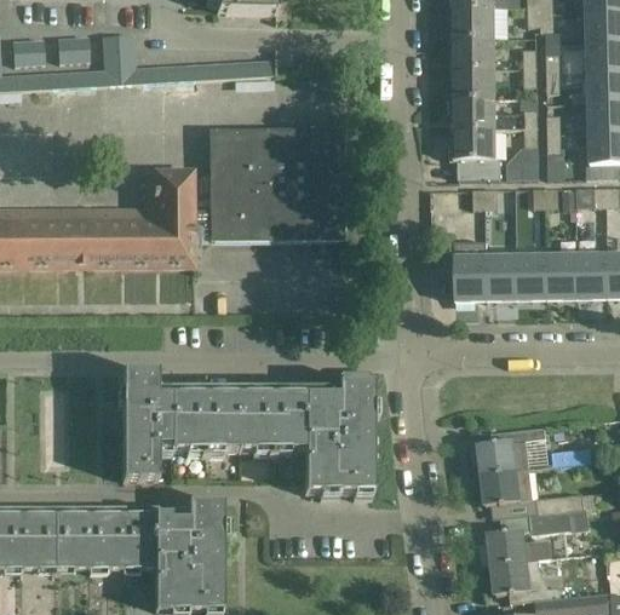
[(216,0),(216,13),(224,13),(268,15),(269,0),(276,0),(216,0)]
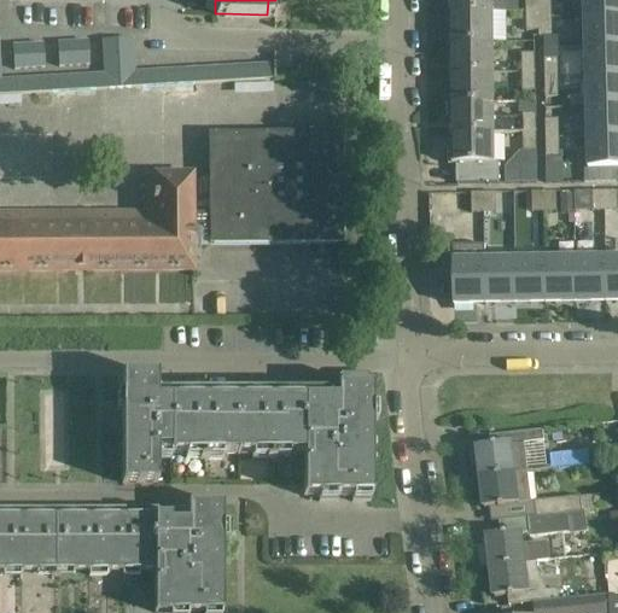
[(452,10),(495,9),(518,9),(518,0),(452,0),(452,10)]
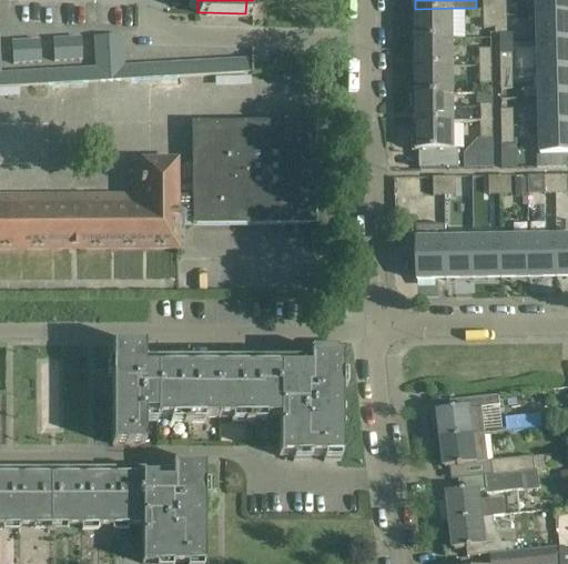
[(494,0),(495,7),(495,13),(508,13),(508,0),(494,0)]
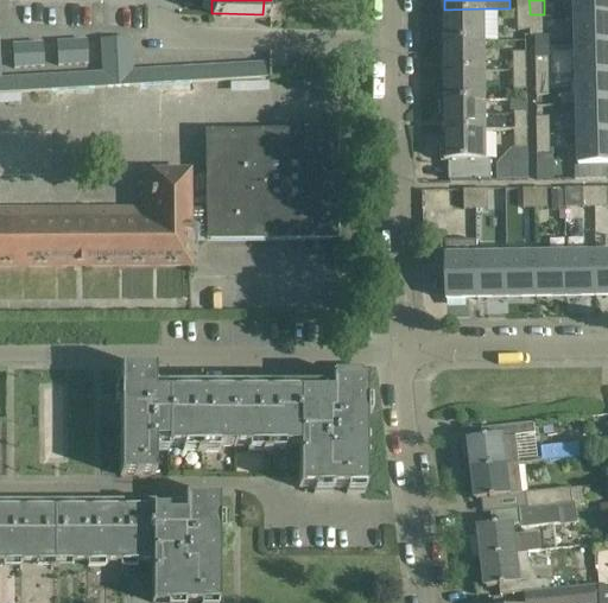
[(574,0),(575,13),(607,12),(607,0),(574,0)]
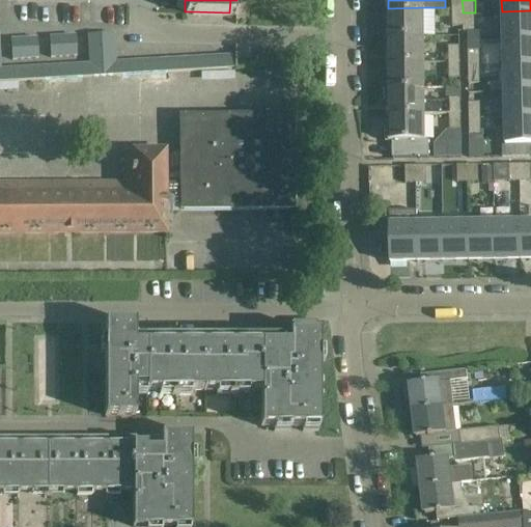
[(463,23),(463,12),(463,6),(453,7),(453,23),(463,23)]
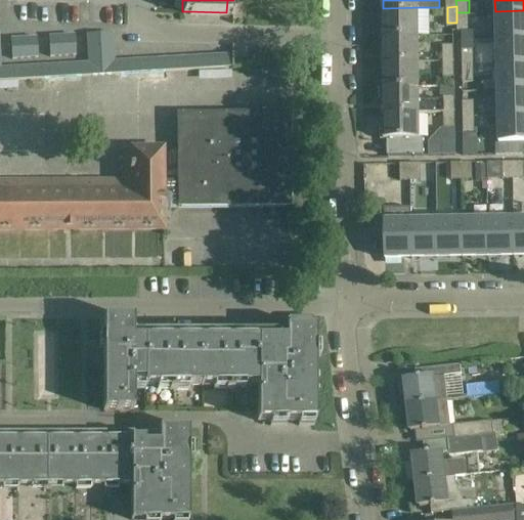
[(420,33),(420,7),(383,8),(383,16),(379,16),(379,33),(420,33)]
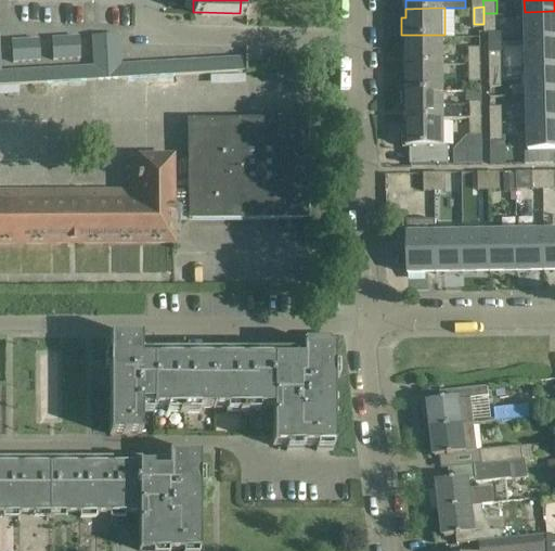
[(554,11),(525,12),(525,39),(554,38),(554,11)]
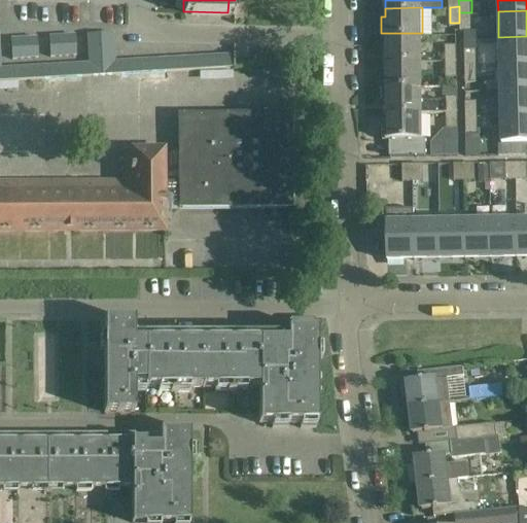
[(471,12),(459,12),(459,23),(461,23),(461,28),(472,28),(471,12)]
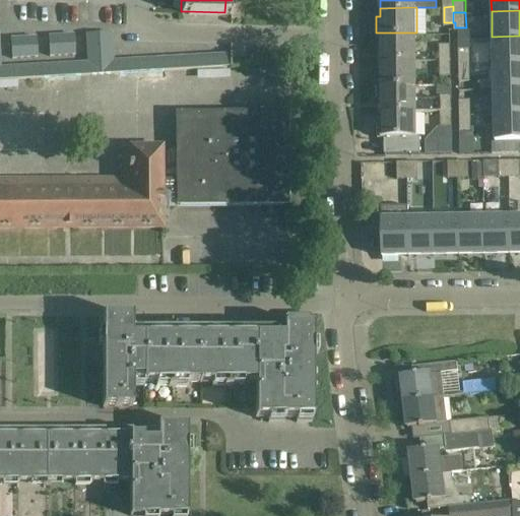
[(380,58),(416,58),(416,33),(376,33),(376,50),(380,49),(380,58)]
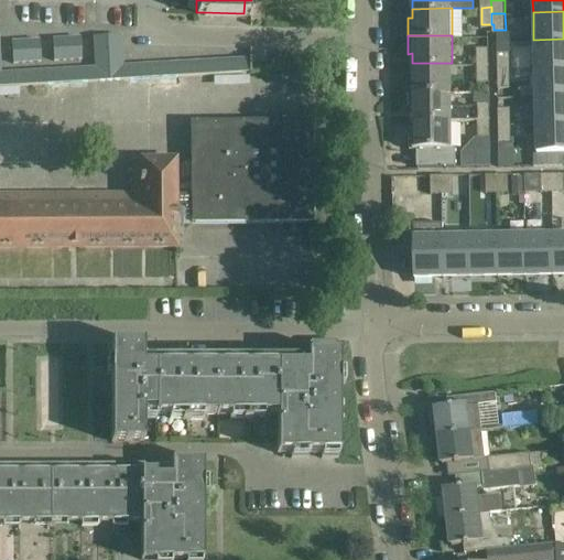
[(563,39),(533,40),(534,67),(563,66),(563,39)]
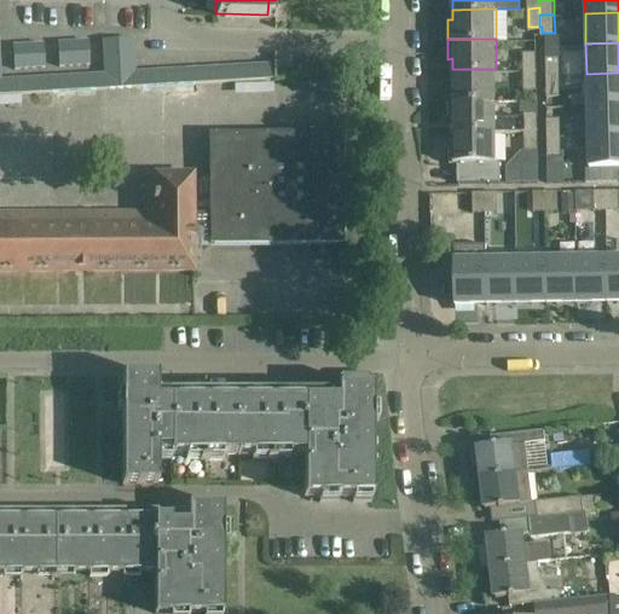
[(79,63),(77,47),(73,47),(68,48),(69,63),(79,63)]
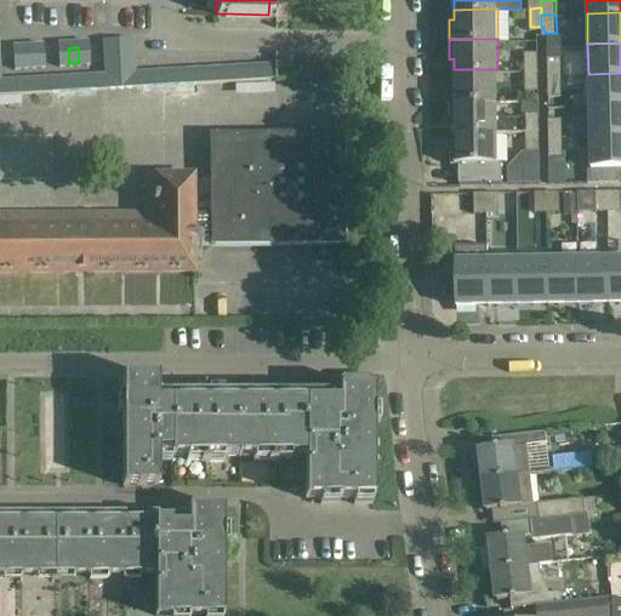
[(79,63),(89,62),(89,47),(78,47),(79,63)]
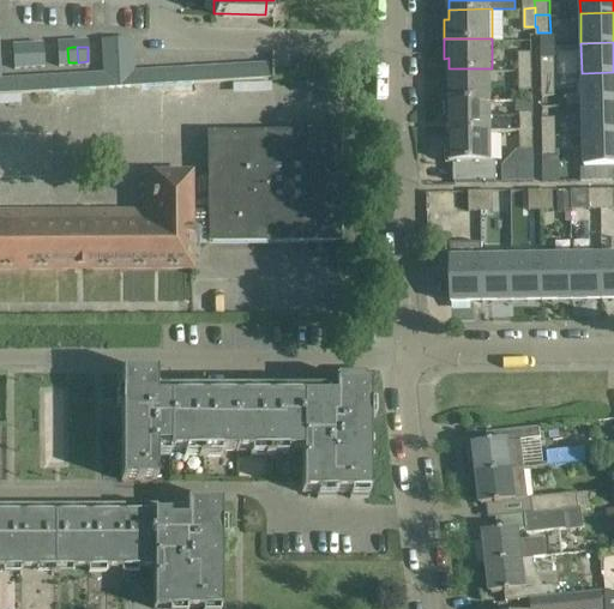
[(68,62),(67,48),(58,48),(58,62),(68,62)]
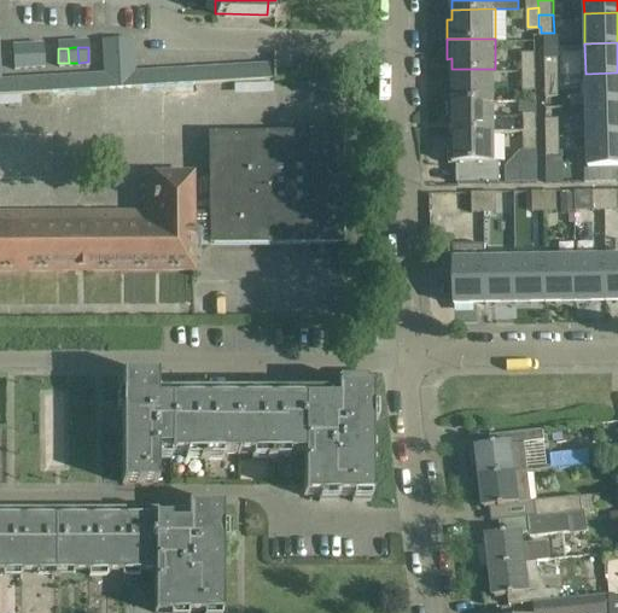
[(33,65),(33,50),(28,50),(23,51),(24,65),(33,65)]
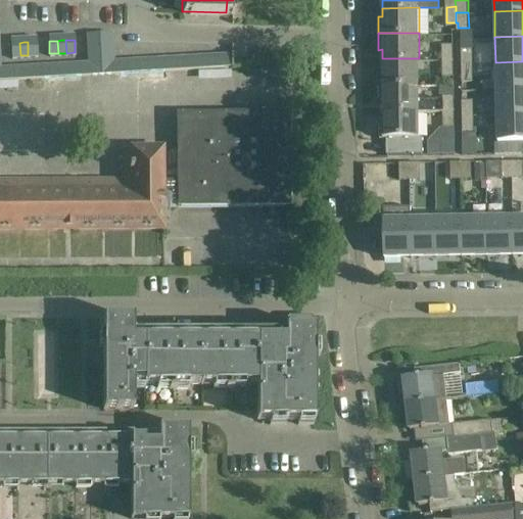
[(28,55),(37,54),(37,42),(28,42),(28,55)]
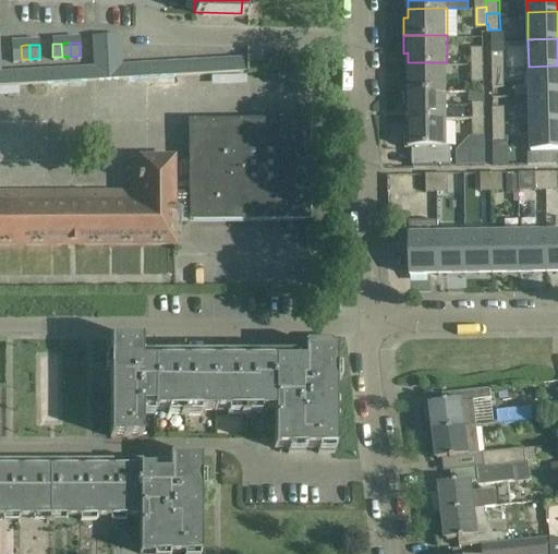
[(471,45),(472,61),(483,61),(483,45),(471,45)]
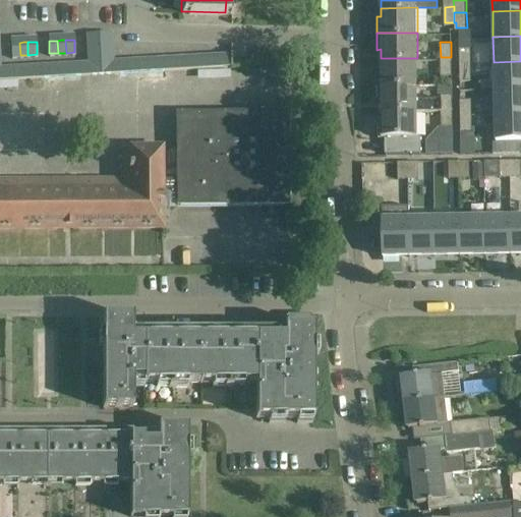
[(20,55),(19,43),(10,43),(11,56),(20,55)]
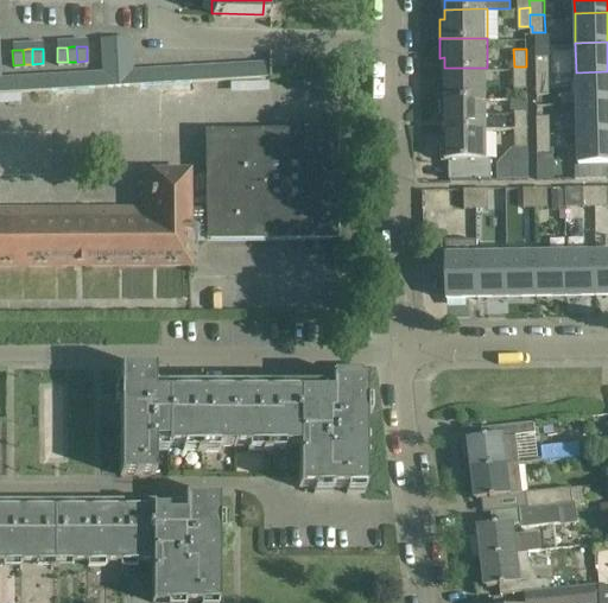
[(534,55),(534,74),(548,74),(548,55),(534,55)]
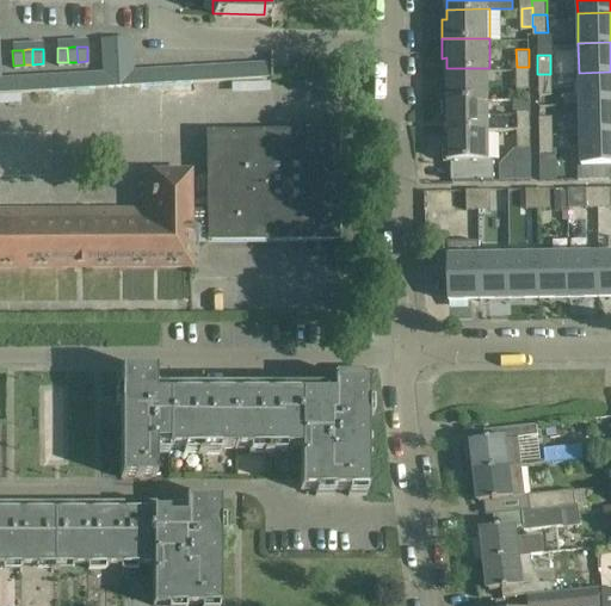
[(271,60),(259,61),(260,75),(271,75),(271,60)]
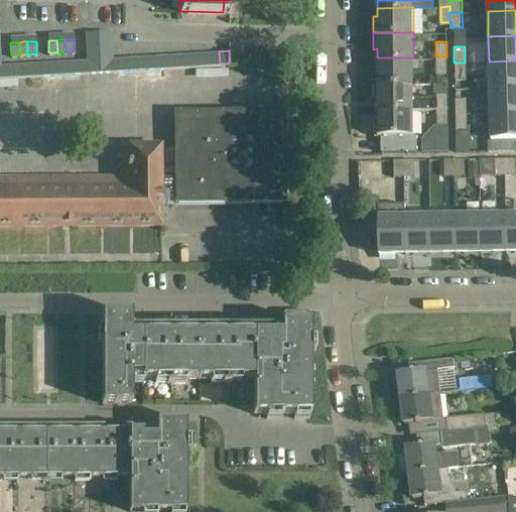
[(99,52),(100,71),(112,57),(112,51),(99,52)]
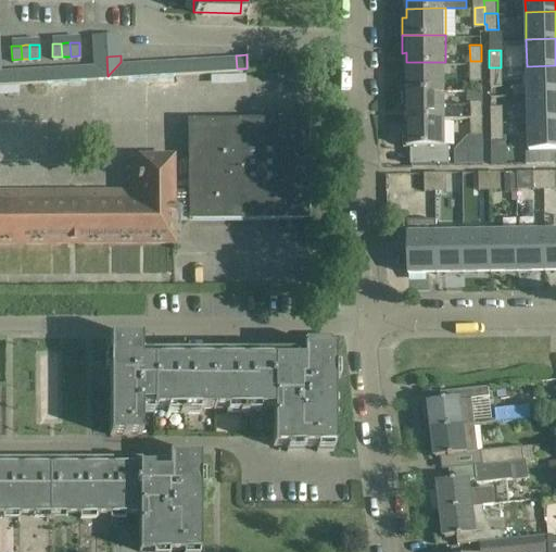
[(93,57),(93,63),(108,76),(106,57),(93,57)]
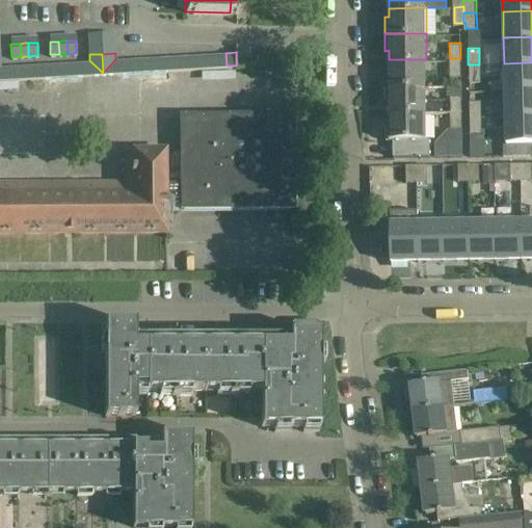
[(123,72),(122,58),(115,59),(103,73),(123,72)]
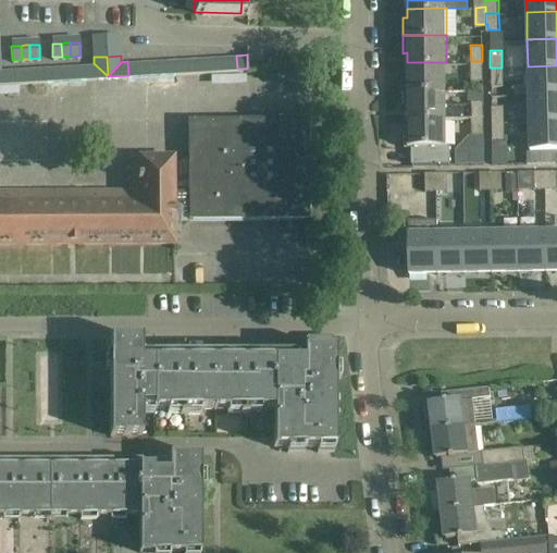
[(483,78),(482,61),(471,61),(471,78),(483,78)]
